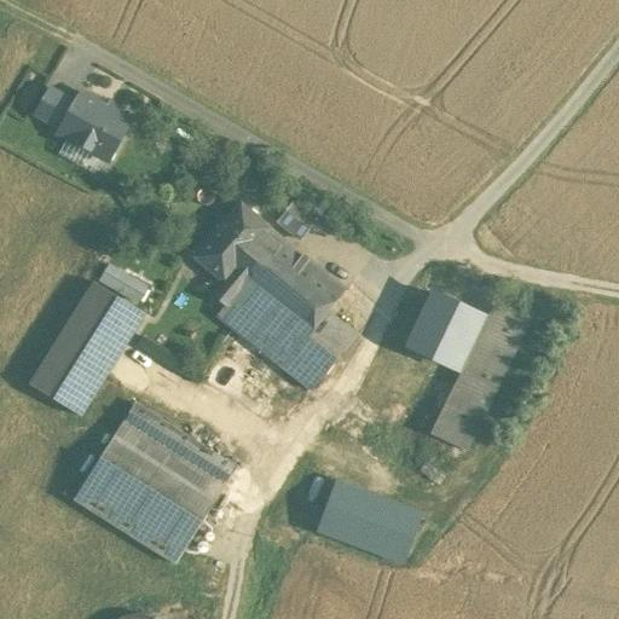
[(132,120),(82,93),(59,133),(109,161),(132,120)]
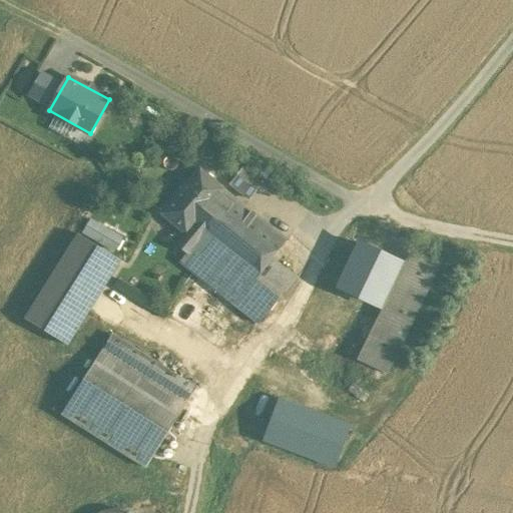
[(265,179),(245,165),(230,184),(249,198),(265,179)]
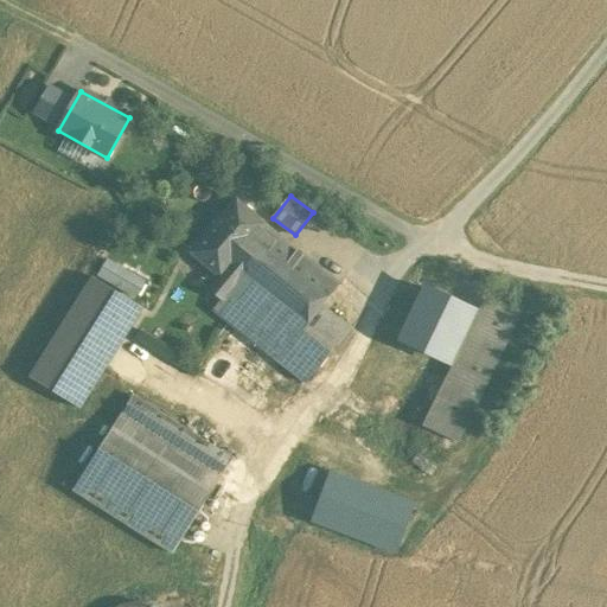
[(234,197),(191,251),(221,275),(222,276),(264,223),(266,221),(234,197)]
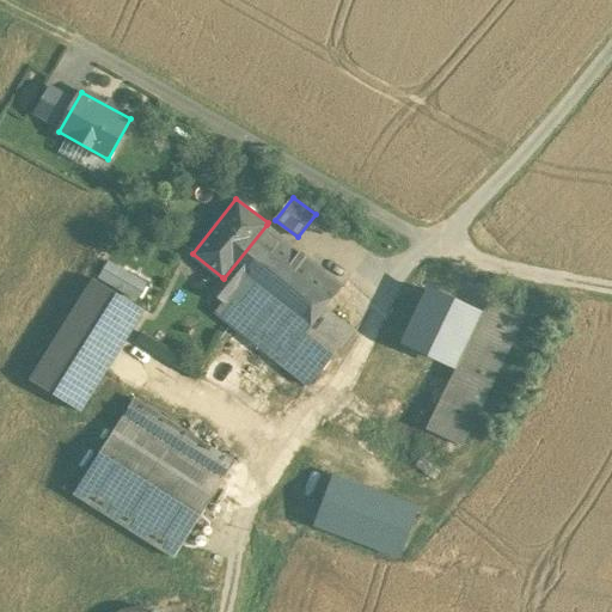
[(341,283),(267,225),(224,279),(222,277),(212,291),(225,301),(226,301),(230,297),(293,347),(312,320),(341,283)]
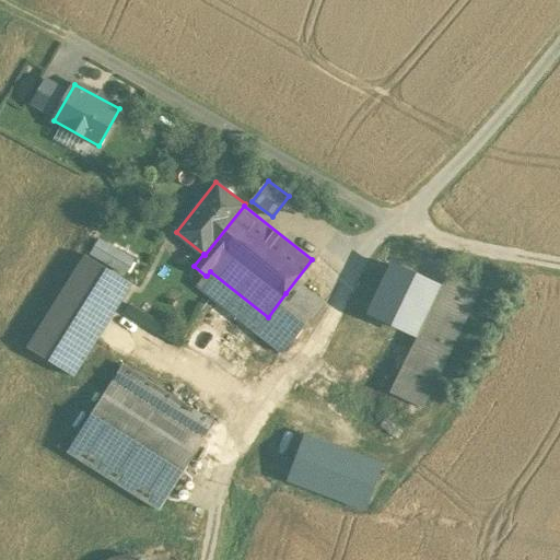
[(451,266),(404,244),(378,293),(377,293),(341,368),(389,392),(451,267),(451,266)]
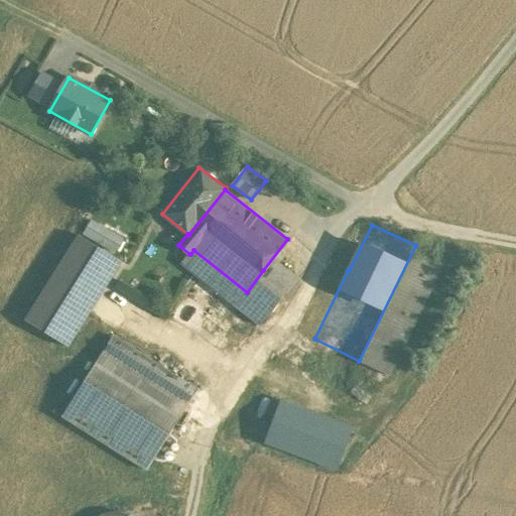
[(80,235),(25,320),(69,347),(122,262),(80,235)]
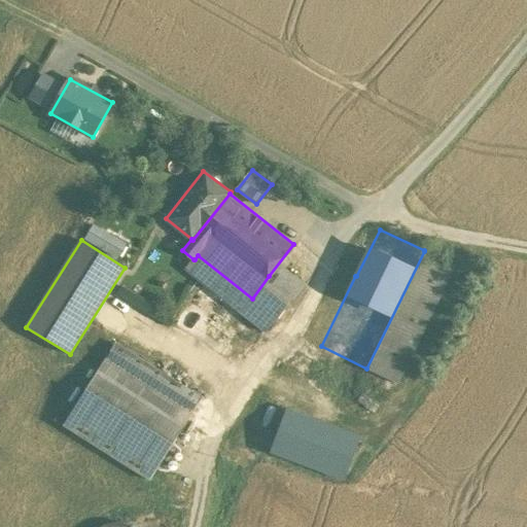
[(424,251),(366,369),(398,384),(455,266),(424,250),(424,251)]
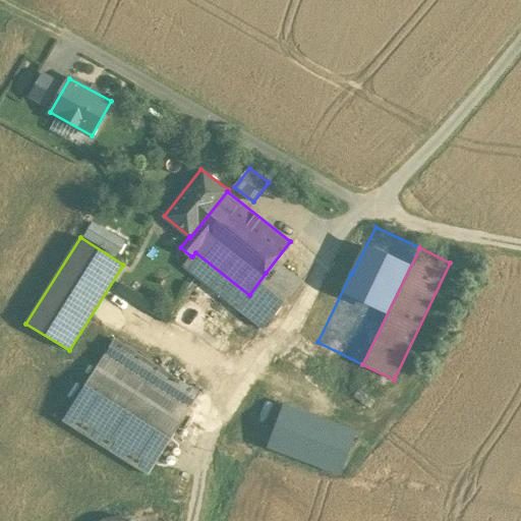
[(291,293),(266,273),(249,295),(195,252),(192,256),(191,256),(185,265),(265,327),(291,293)]
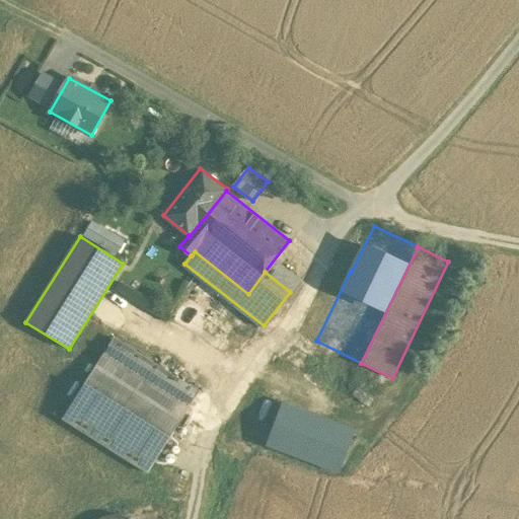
[(200,392),(114,338),(63,419),(148,472),(200,392)]
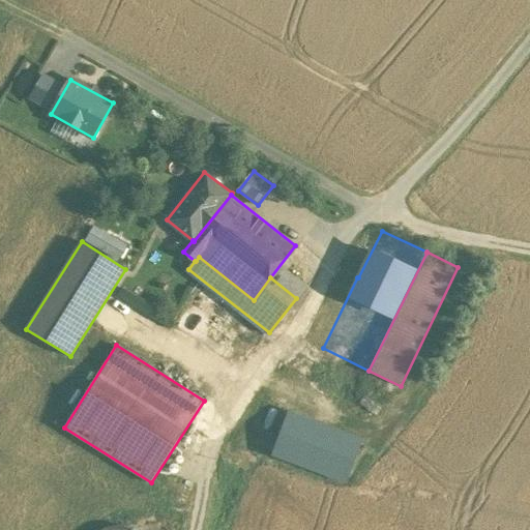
[(305,416),(275,403),(263,431),(293,444),(305,416)]
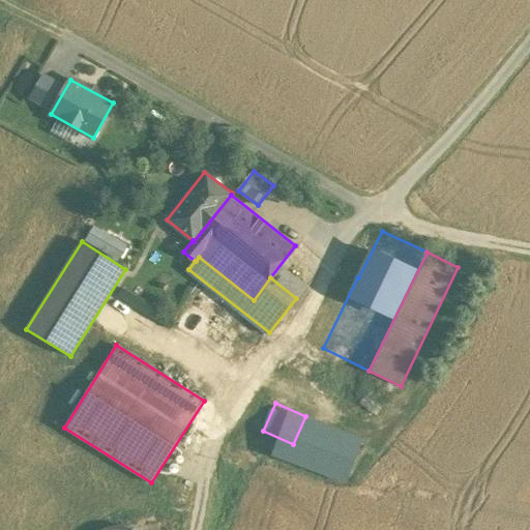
[(293,444),(263,431),(256,446),(287,460),(293,444)]
